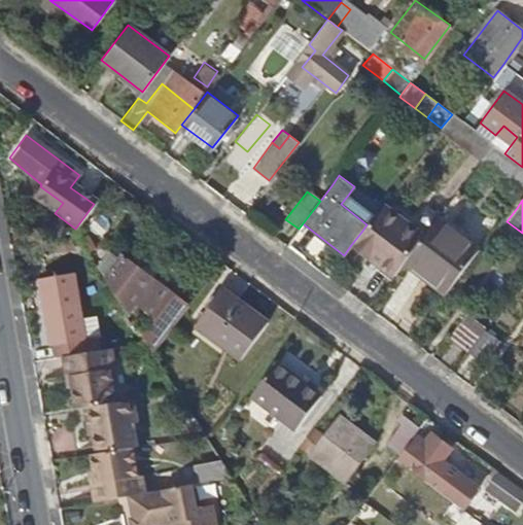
[(350,246),(391,277),(406,258),(422,237),(382,206),(362,231),(350,246)]
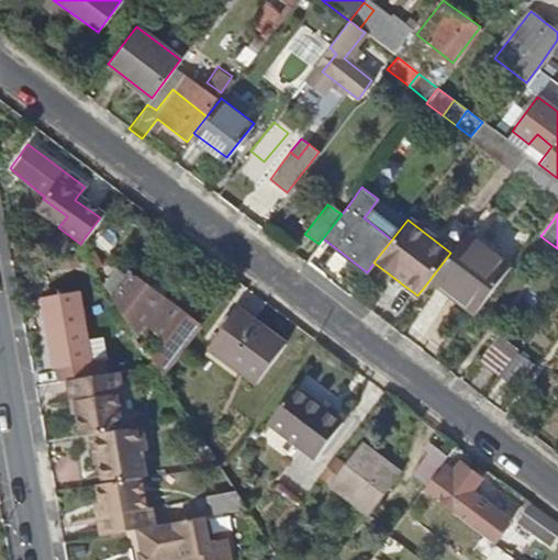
[(433,276),(477,309),(510,265),(466,233),(450,253),(433,276)]
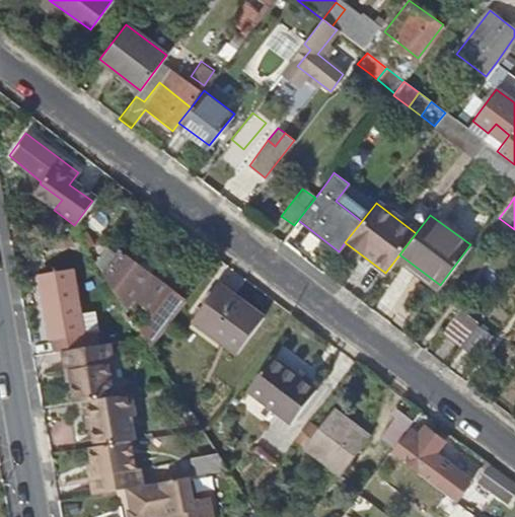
[(122,241),(99,270),(135,326),(170,280),(122,241)]
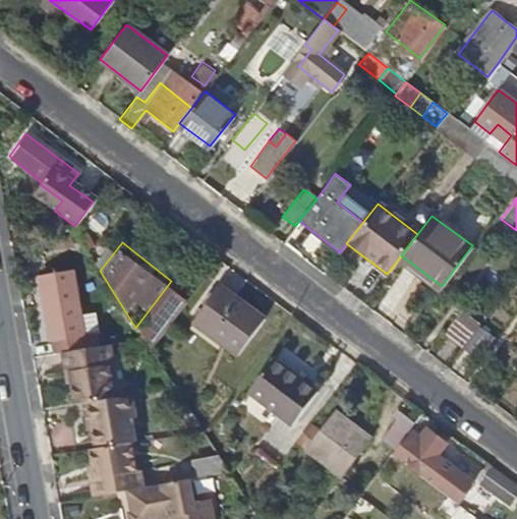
[(37,277),(49,341),(83,334),(71,271),(37,277)]
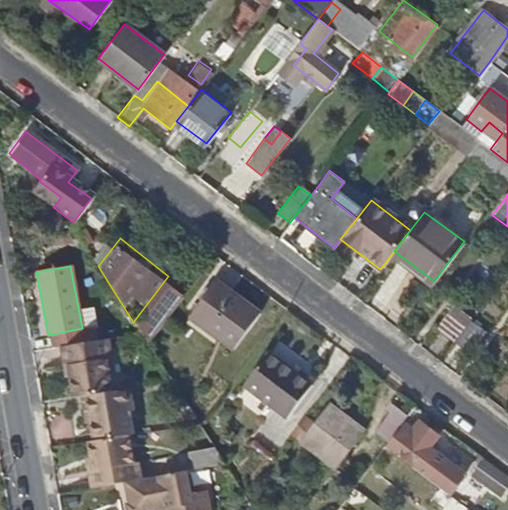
[(186,291),(171,279),(135,325),(139,331),(147,343),(182,298),(186,291)]
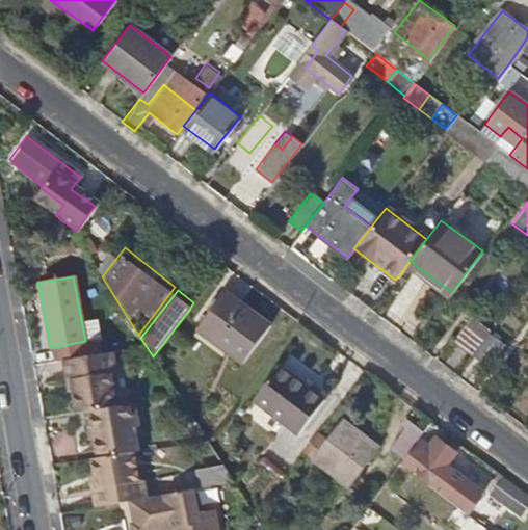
[(223,293),(196,330),(240,364),(267,326),(223,293)]
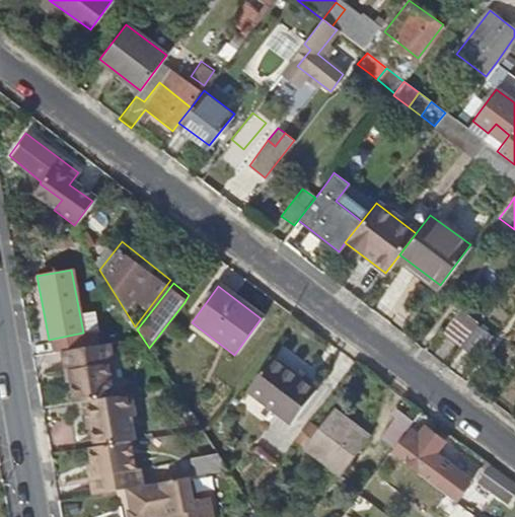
[(440,333),(456,346),(459,344),(475,322),(476,321),(459,309),(440,333)]
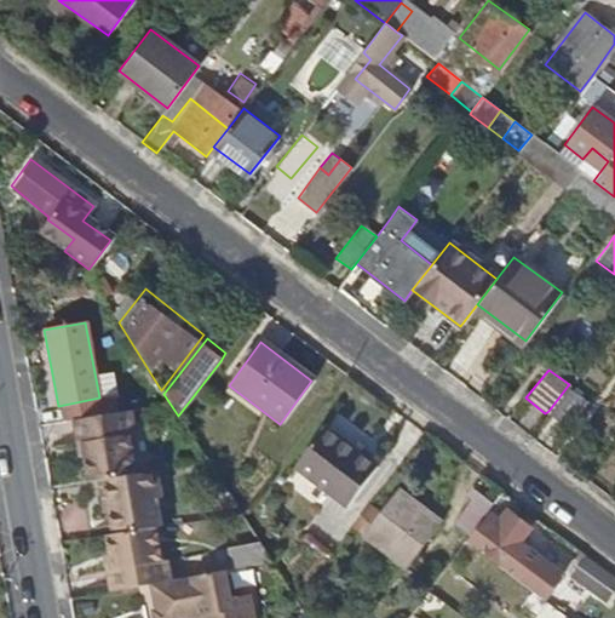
[(585,400),(568,385),(549,411),(565,424),(585,400)]
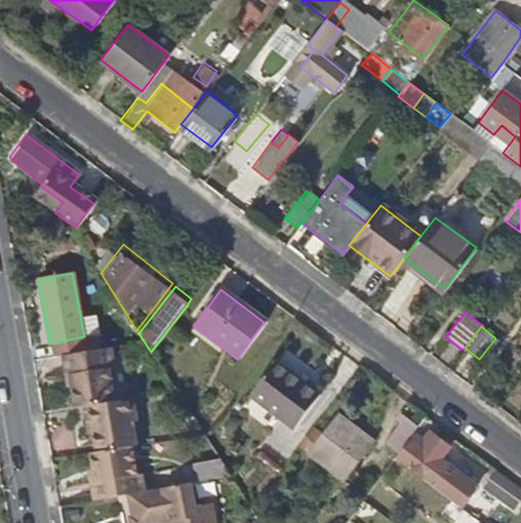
[(73,406),(86,404),(94,452),(131,445),(136,444),(128,396),(114,399),(105,347),(64,354),(73,406)]
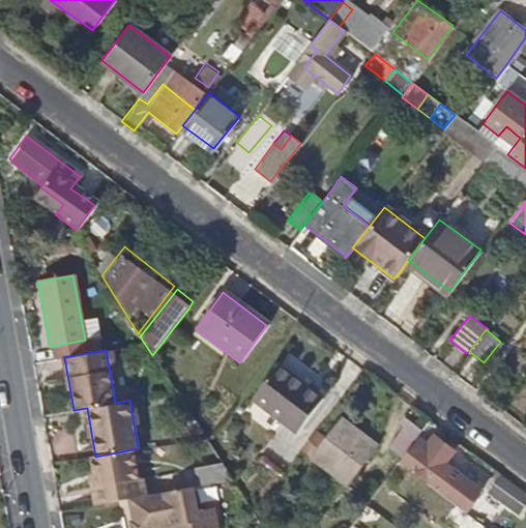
[(250,396),(281,420),(308,385),(300,381),(274,362),(250,396)]
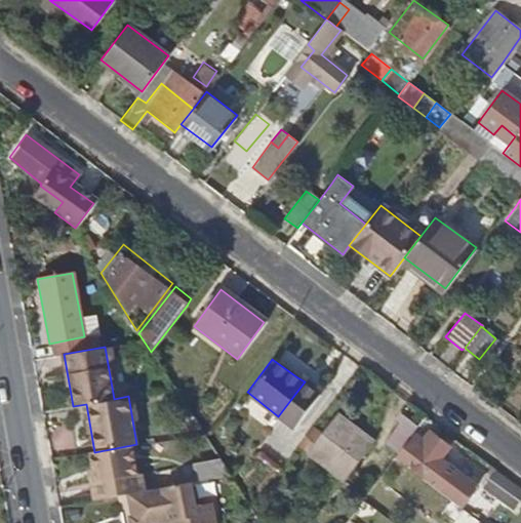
[(301,372),(297,377),(305,381),(308,378),(301,372)]
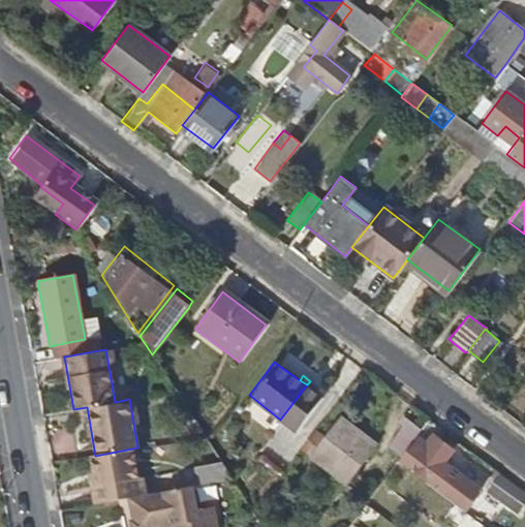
[(322,391),(310,381),(307,384),(320,395),(322,391)]
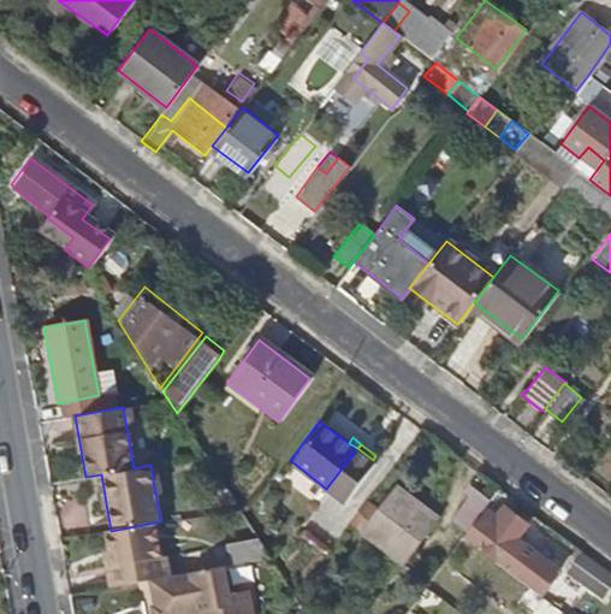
[(342,501),(373,460),(357,448),(326,489),(342,501)]
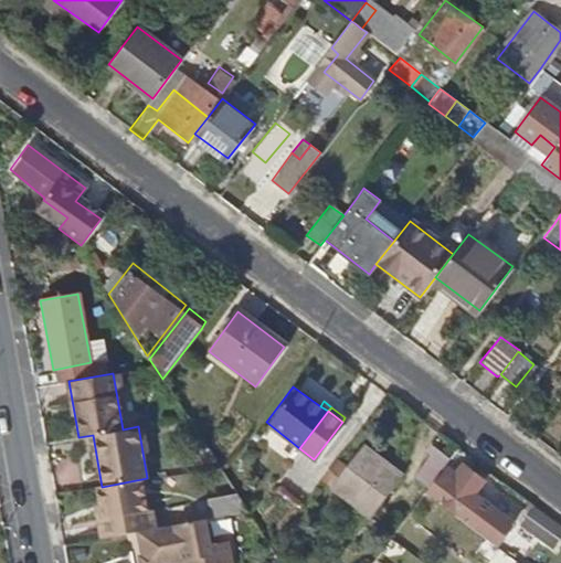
[(425,486),(446,458),(429,445),(424,450),(427,453),(411,475),(425,486)]
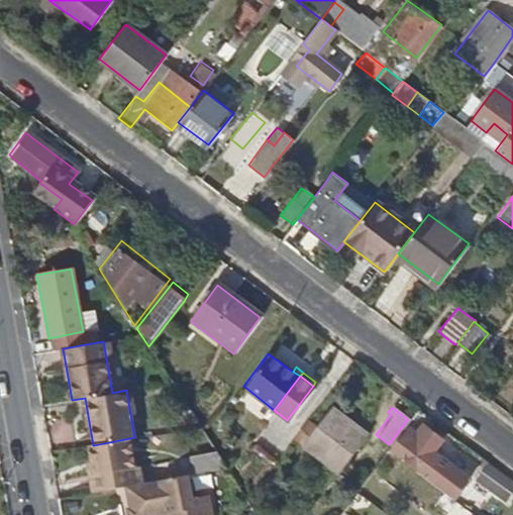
[(322,418),(310,435),(295,454),(329,480),(356,444),(322,418)]
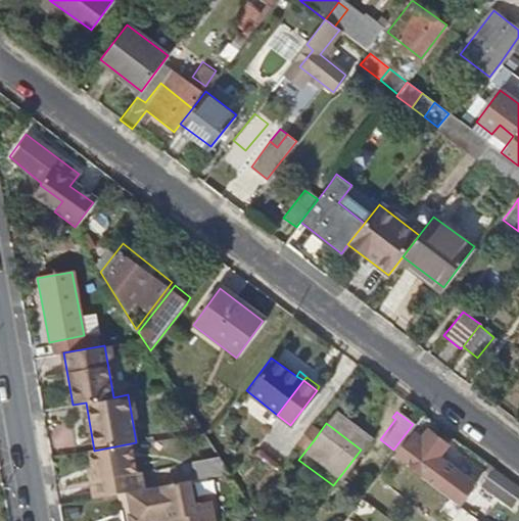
[(314,440),(302,431),(287,451),(298,460),(314,440)]
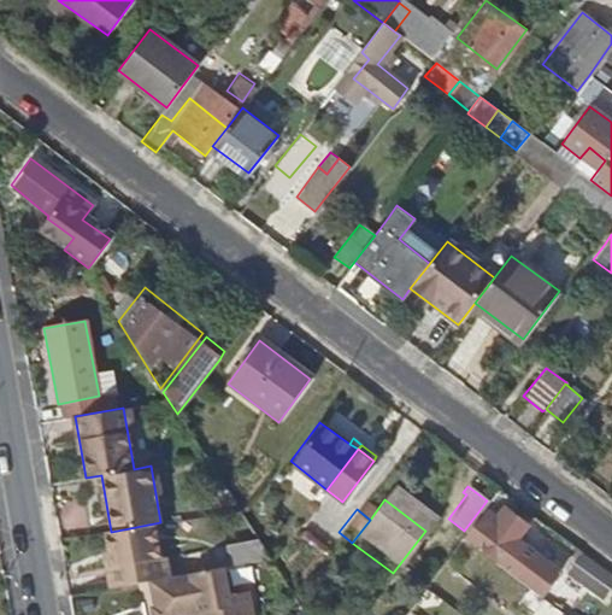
[(493,562),(516,580),(525,587),(534,593),(552,570),(534,556),(510,539),(523,523),(504,509),(494,521),(482,513),(463,539),(493,562)]
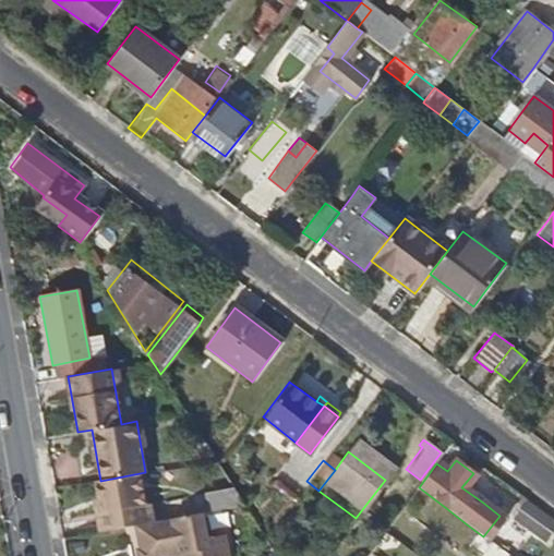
[(185,470),(193,512),(201,511),(243,504),(217,463),(185,470)]
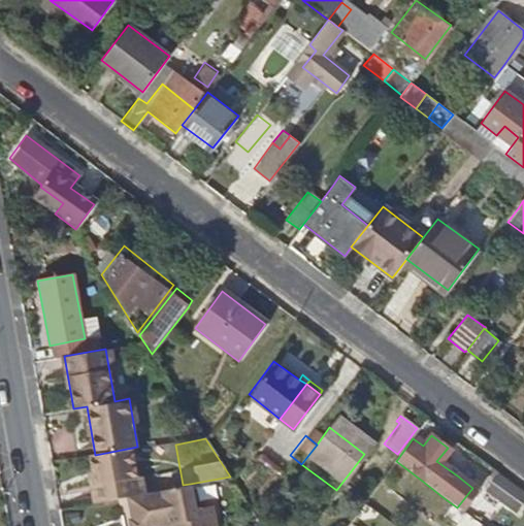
[(95,455),(90,456),(98,501),(117,498),(140,493),(132,448),(95,455)]
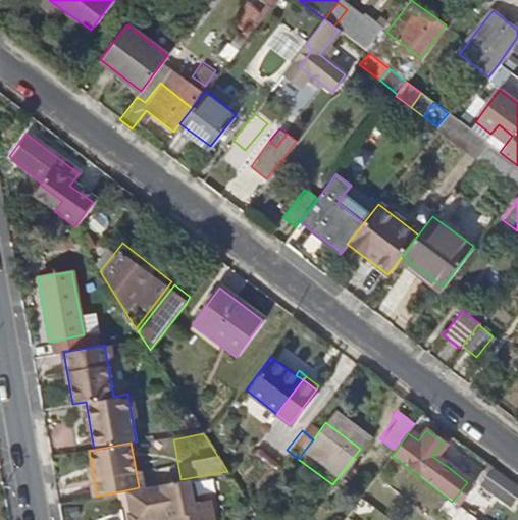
[(517,482),(493,463),(478,481),(509,504),(517,491),(517,482)]
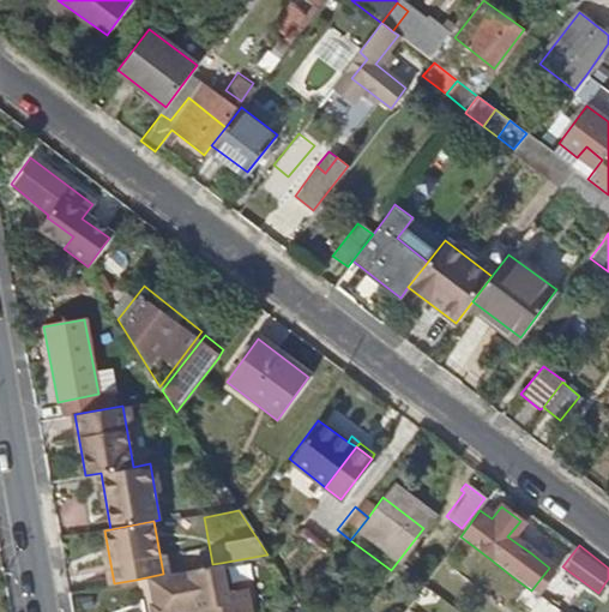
[(163,574),(136,580),(140,611),(192,611),(194,611),(248,611),(245,587),(225,591),(221,563),(212,564),(163,574)]
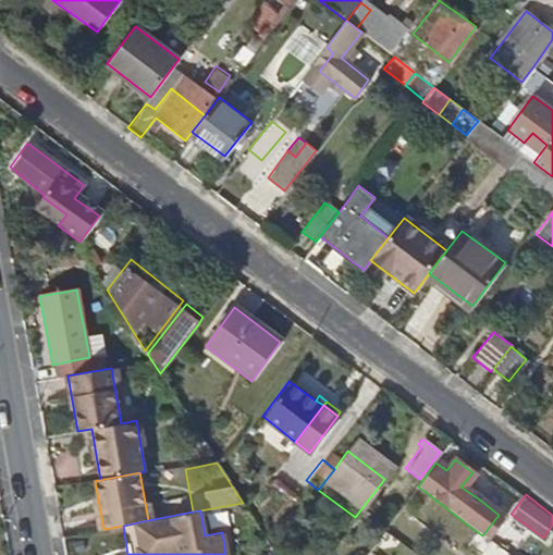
[(518,553),(520,554),(540,554),(525,544),(518,553)]
